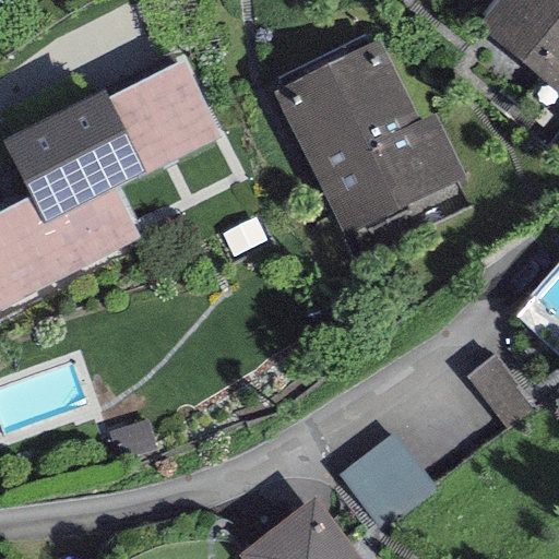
[(558,0),(510,0),(485,32),(558,92),(558,0)]
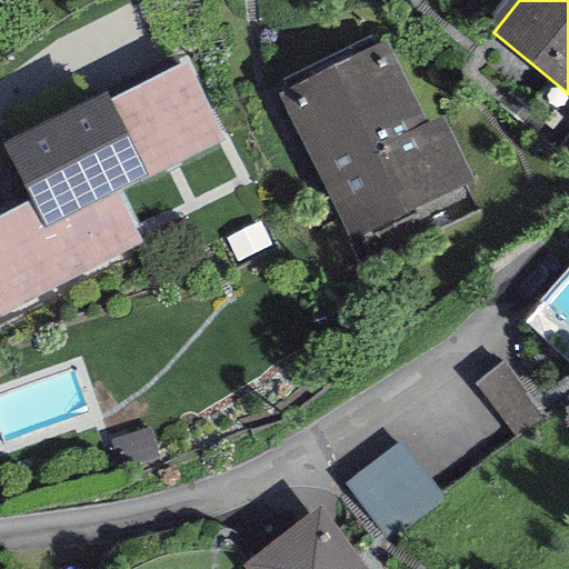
[(386,41),(277,96),(351,241),(473,179),(442,118),(428,125),(386,41)]
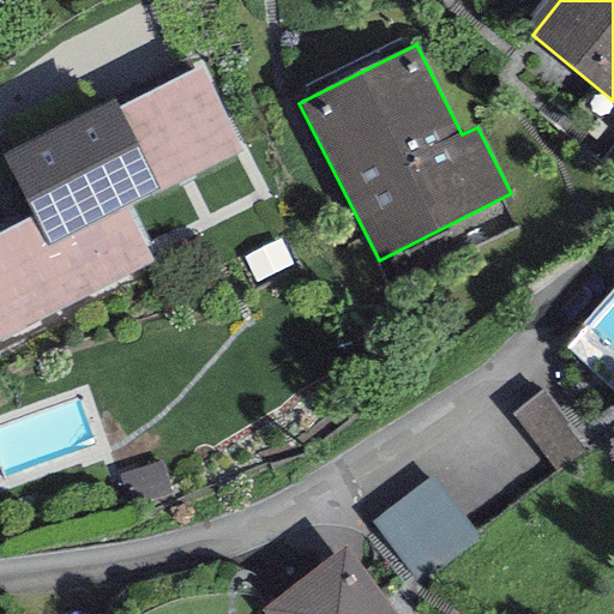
[(41,223),(0,242),(0,335),(142,265),(113,206),(233,146),(197,77),(13,168),(41,223)]
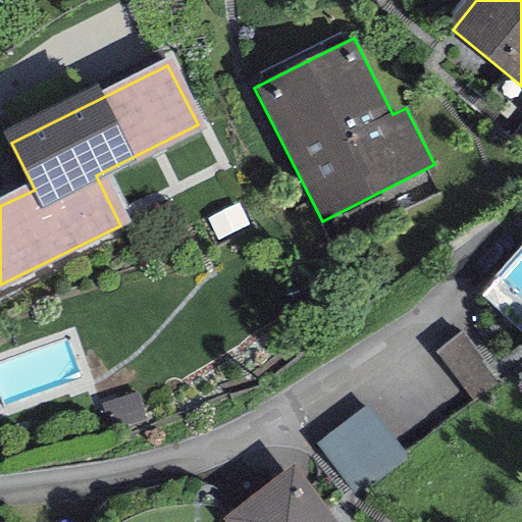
[(367,404),(316,445),(360,497),(410,456),(367,404)]
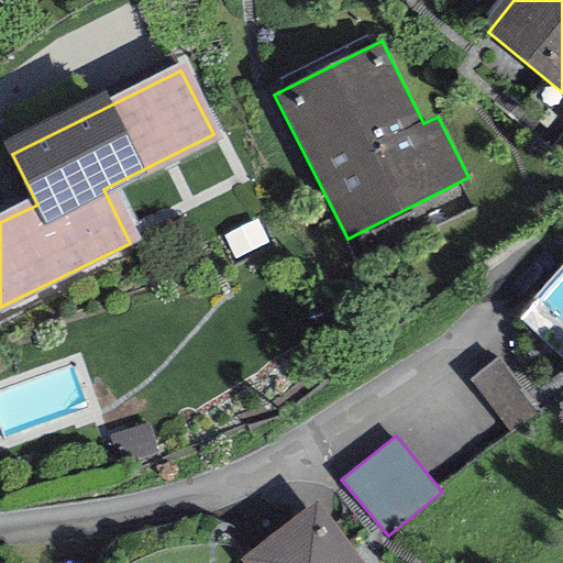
[(365,562),(317,504),(239,561),(240,562),(365,562)]
